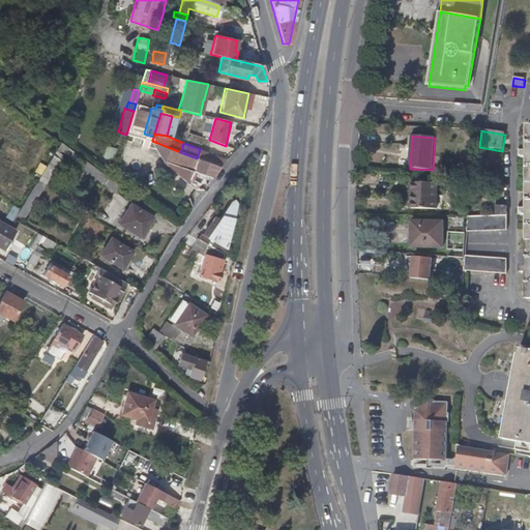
[(60,151),(79,165),(83,159),(61,144),(58,149),(60,151)]
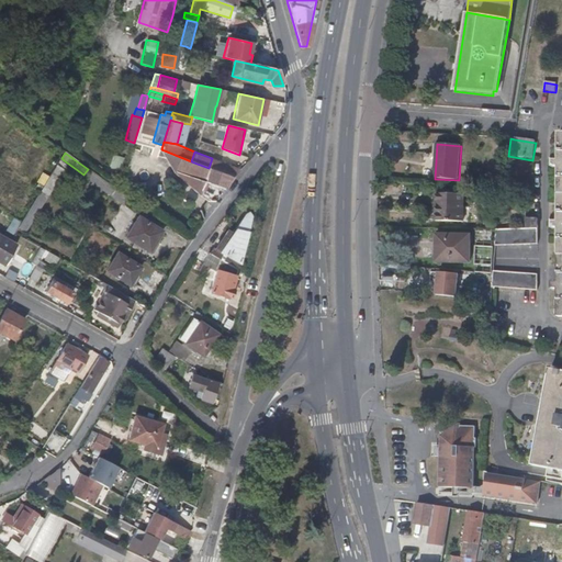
[(110,169),(121,171),(123,157),(112,155),(110,169)]
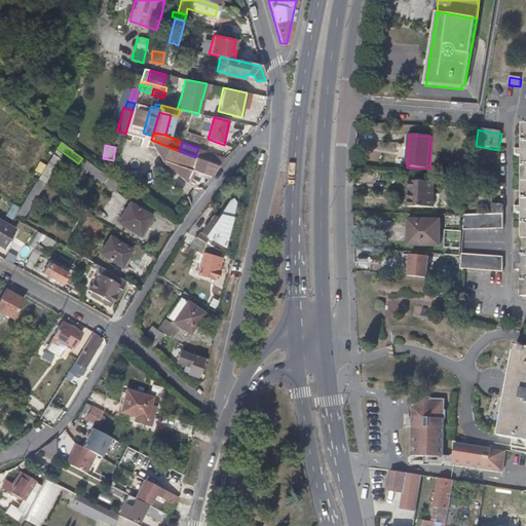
[(219,166),(224,160),(207,152),(207,151),(198,148),(195,157),(196,157),(219,166)]
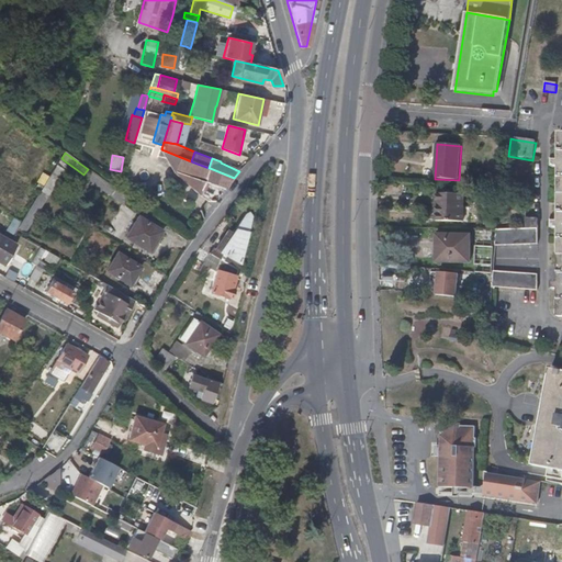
[(58,163),(22,223),(19,227),(26,232),(66,167),(62,164),(58,163)]
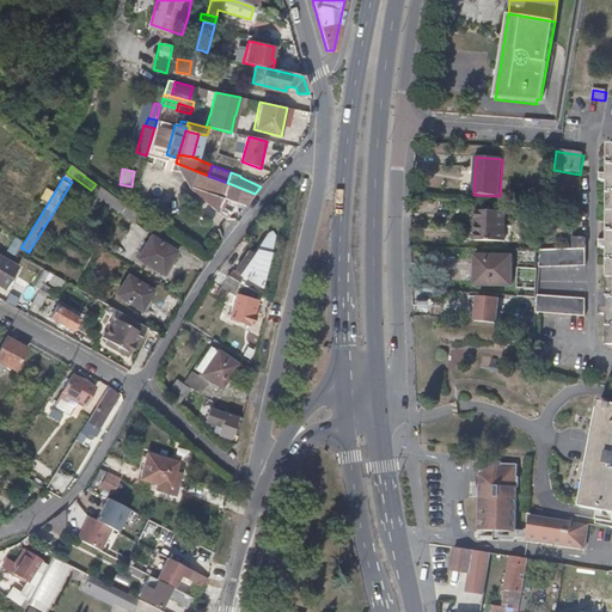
[(245,206),(255,194),(228,183),(224,196),(245,206)]
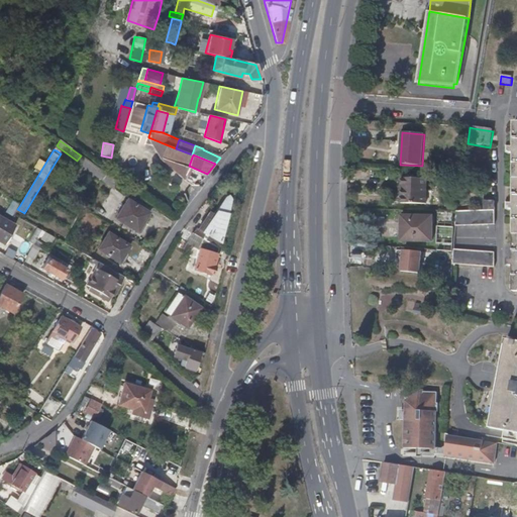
[(428,179),(402,179),(402,205),(427,205),(428,179)]
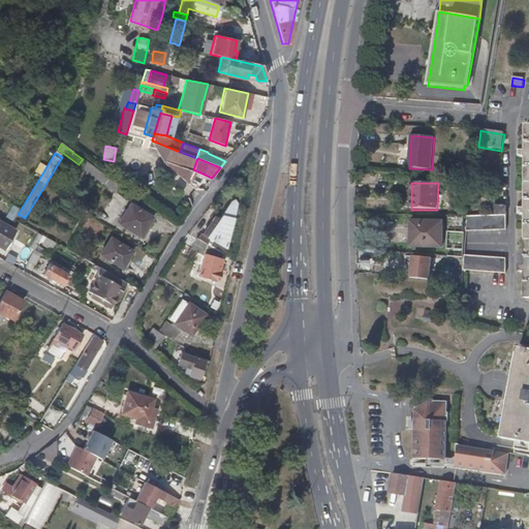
[(209,247),(223,255),(235,204),(235,203),(232,203),(231,203),(219,220),(207,237),(213,240),(209,247)]
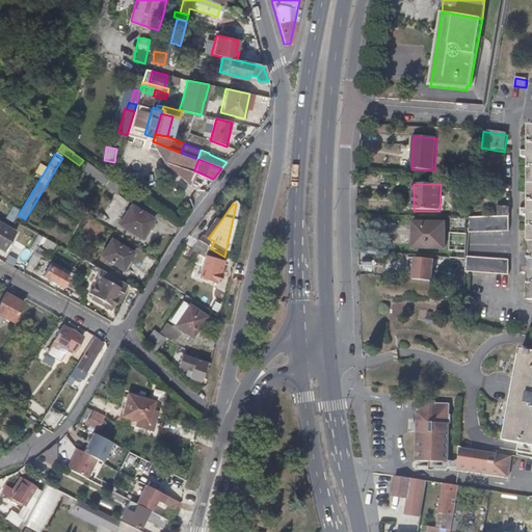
[(5,219),(11,222),(17,210),(10,207),(5,219)]
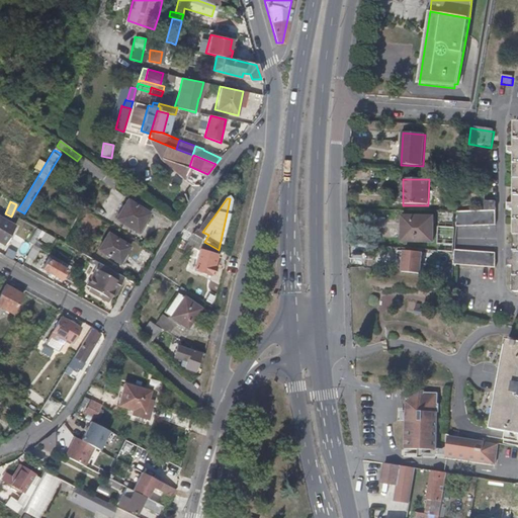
[(138,233),(150,213),(126,201),(116,220),(138,233)]
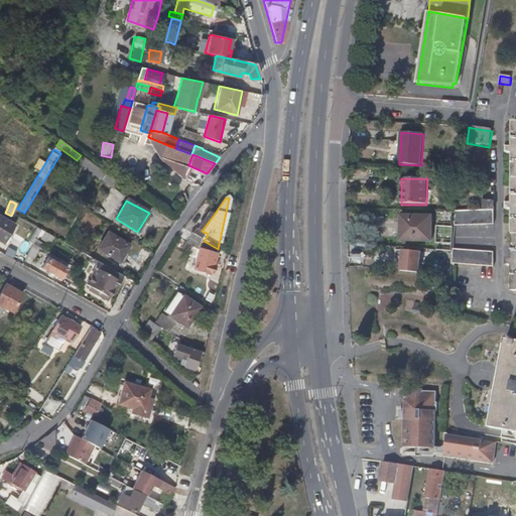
[(495,202),(483,202),(483,211),(457,212),(456,226),(494,226),(495,202)]
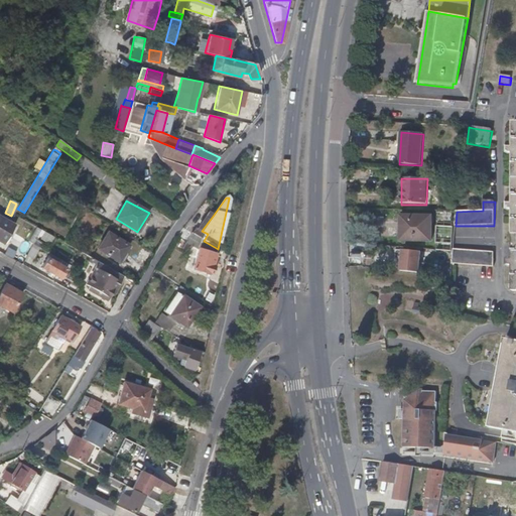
[(151,214),(149,213),(137,232),(140,233),(151,214)]
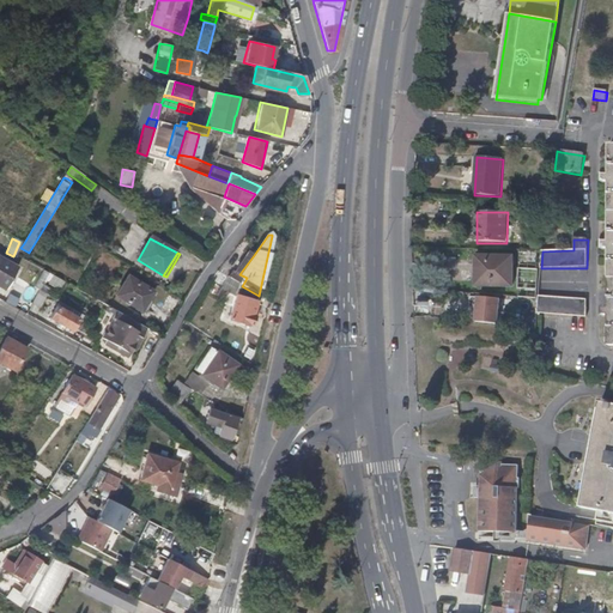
[(248,253),(236,271),(240,274),(254,255),(248,253)]
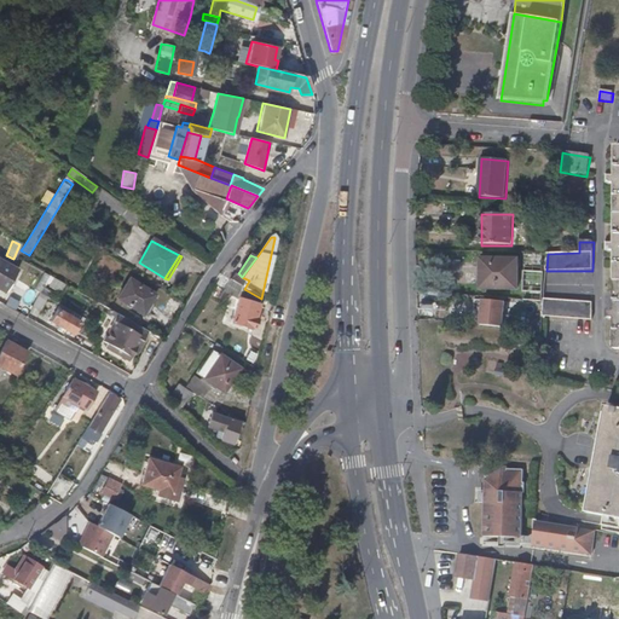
[(18,270),(0,259),(0,291),(4,294),(18,270)]
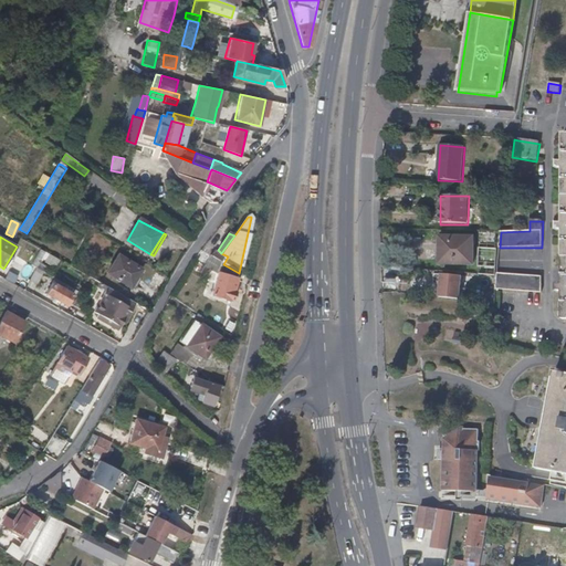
[(474,238),(440,237),(440,265),(474,265),(474,238)]
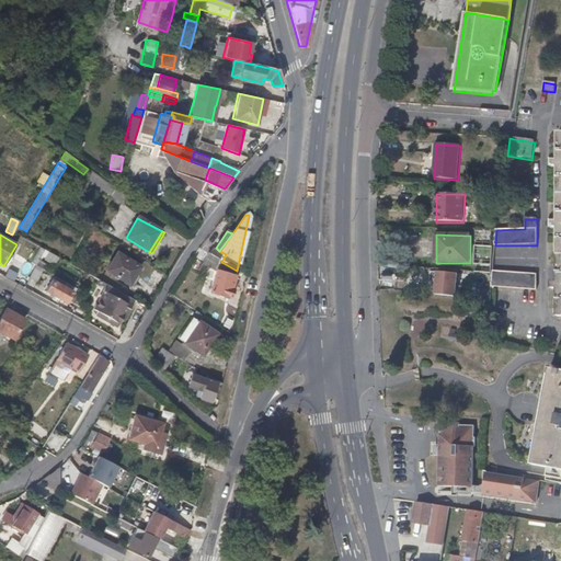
[(216,248),(210,255),(216,259),(221,262),(226,254),(219,251),(216,248)]
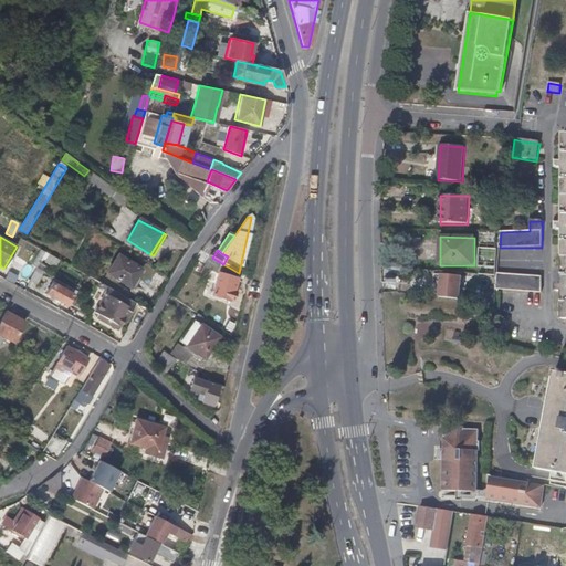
[(32,266),(37,269),(40,271),(49,255),(41,251),(32,266)]
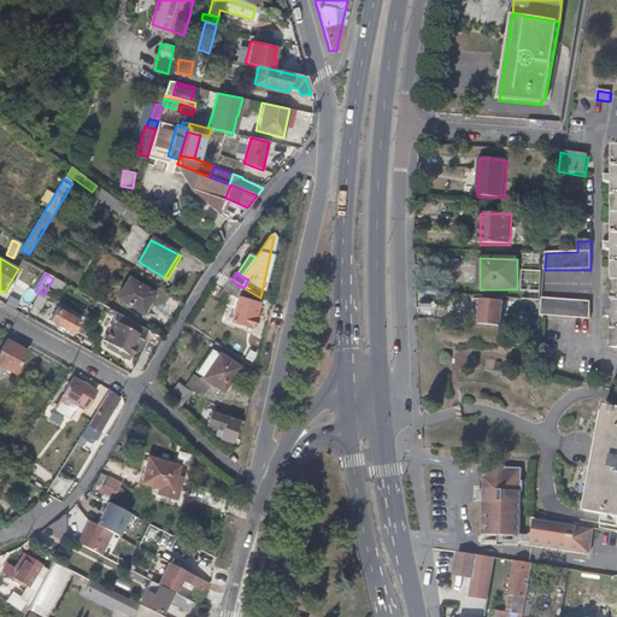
[(524,277),(523,300),(541,301),(542,278),(524,277)]
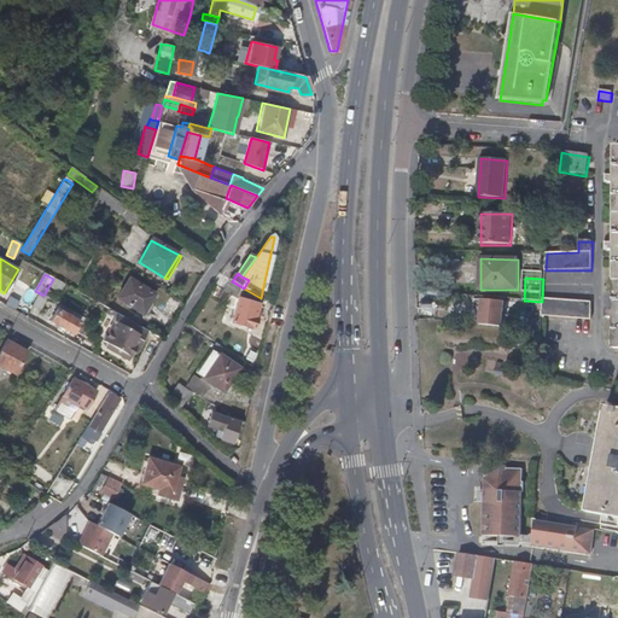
[(143,314),(153,295),(128,279),(117,299),(143,314)]
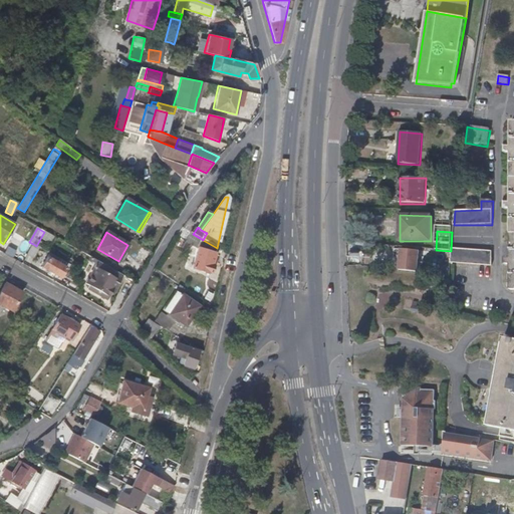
[(193,234),(191,233),(185,243),(193,247),(198,237),(193,234)]
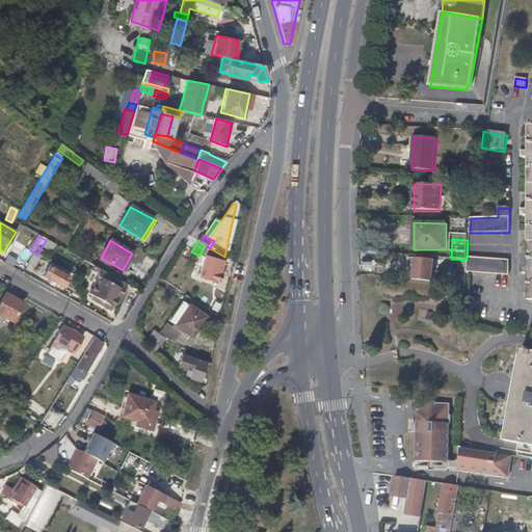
[(219,274),(224,257),(210,248),(205,245),(200,256),(205,259),(198,277),(217,283),(220,274),(219,274)]
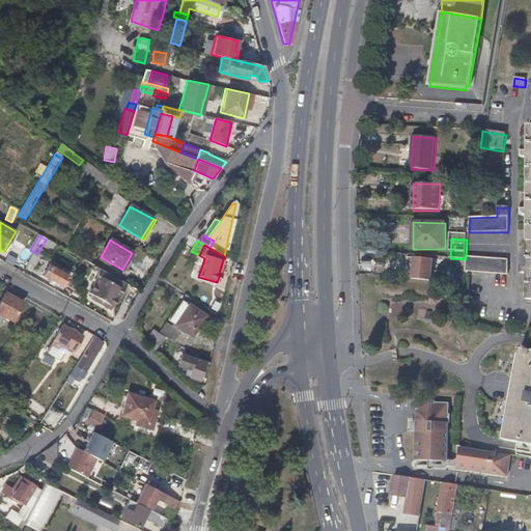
[(34,252),(27,264),(34,268),(40,255),(37,254),(34,252)]
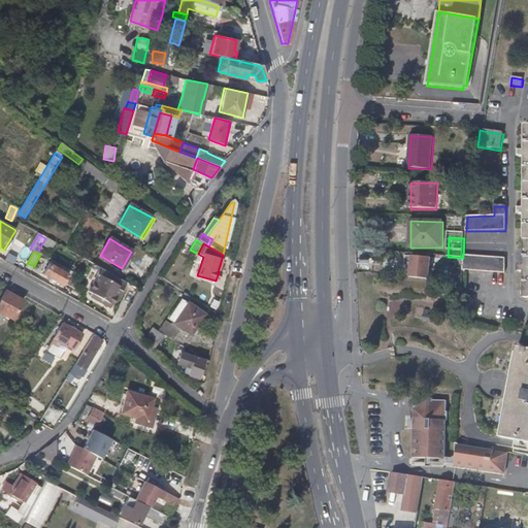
[(134,254),(131,252),(122,268),(124,270),(134,254)]
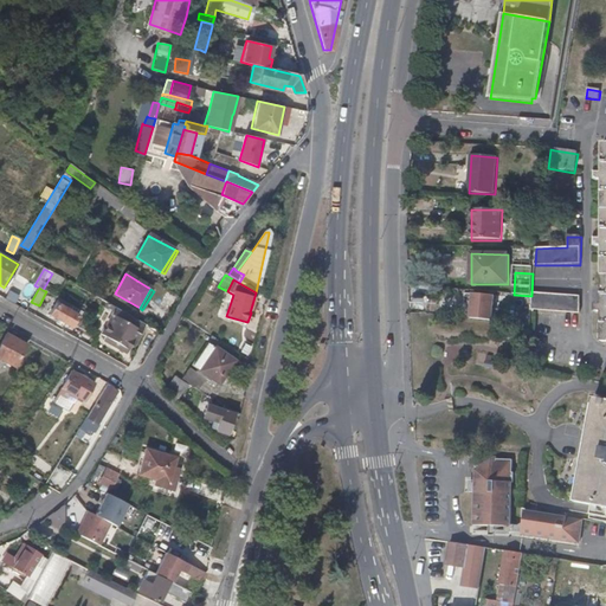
[(475,295),(472,320),(494,322),(496,297),(475,295)]
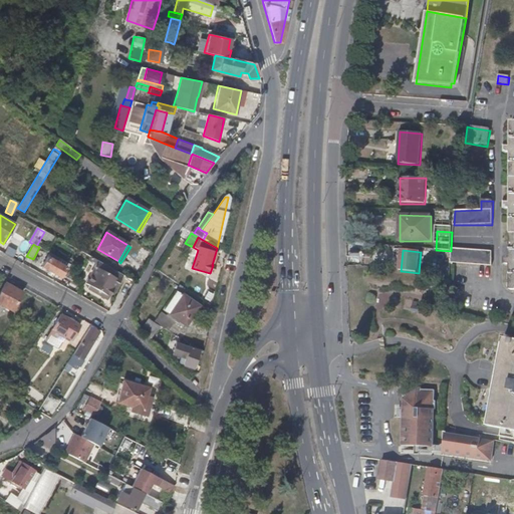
[(492,252),(453,250),(452,264),(492,267),(492,252)]
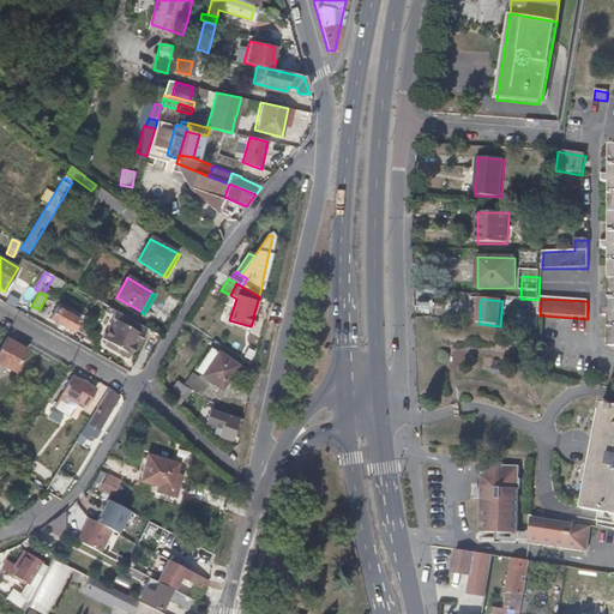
[(72,331),(78,320),(71,317),(73,311),(62,305),(60,311),(56,309),(50,319),(72,331)]
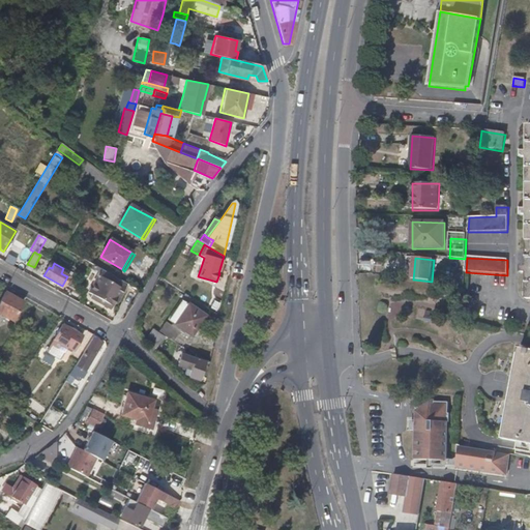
[(67,276),(69,272),(63,268),(61,273),(67,276)]
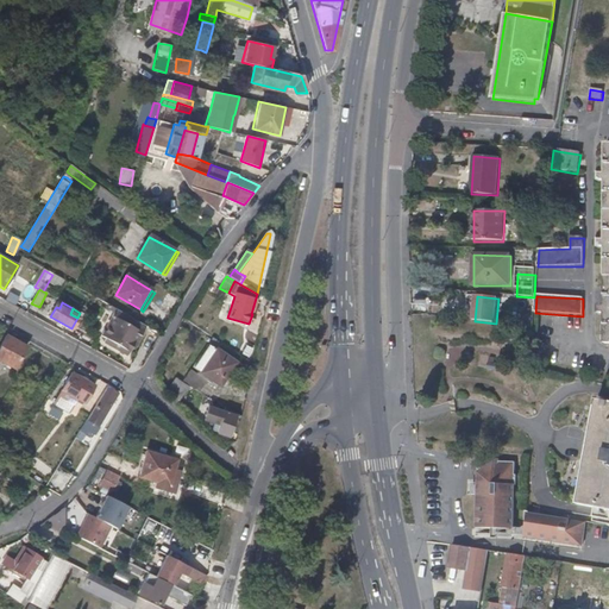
[(137,337),(139,338),(145,327),(114,309),(111,316),(113,318),(101,338),(106,340),(105,344),(127,356),(137,337)]
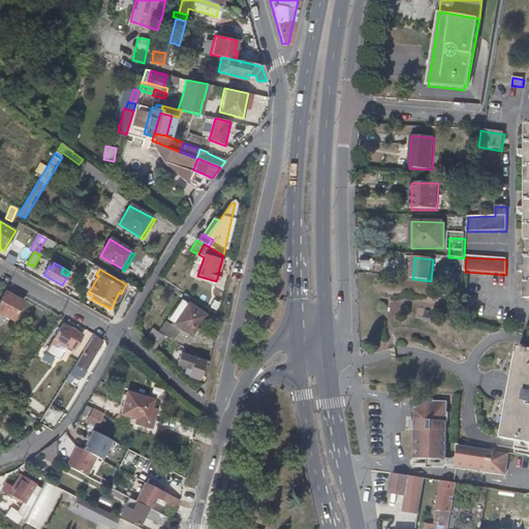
[(124,296),(129,285),(126,284),(121,293),(124,296)]
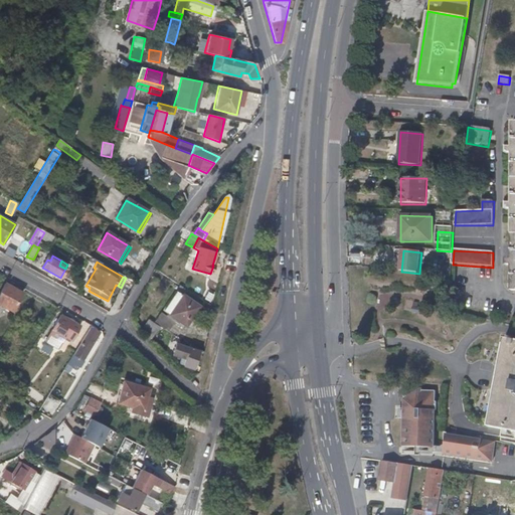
[(21,294),(5,285),(0,294),(0,305),(11,312),(21,294)]
